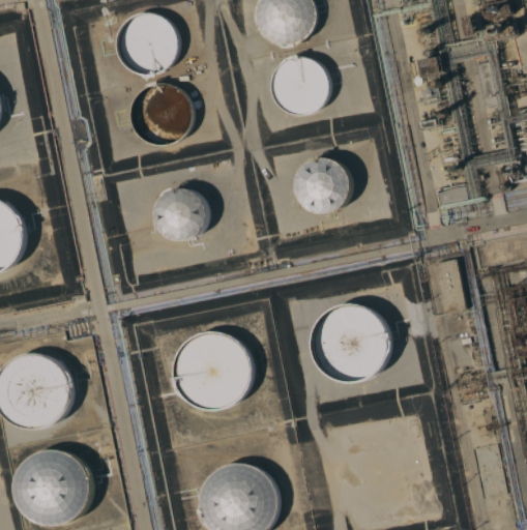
[(296,46),(289,48),(282,48),(280,45),(270,41),(263,35),(258,27),(255,18),(256,8),(258,1),(258,0),(312,0),(314,2),(316,11),(316,22),(312,31),(305,38),(298,42),(296,46)]
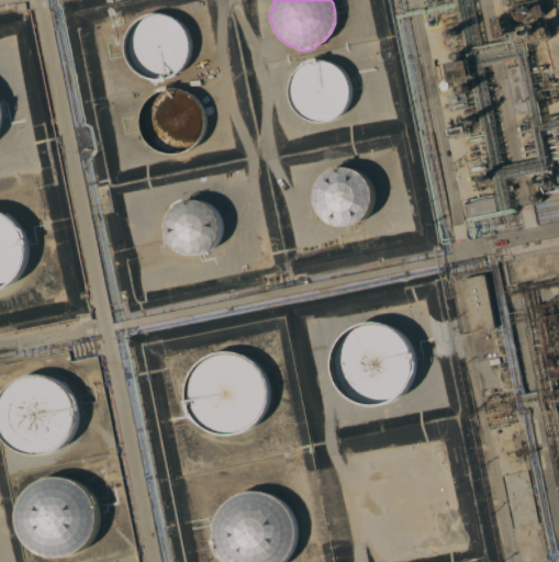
[(529,0),(539,0),(543,14),(513,21),(510,4),(529,0)]
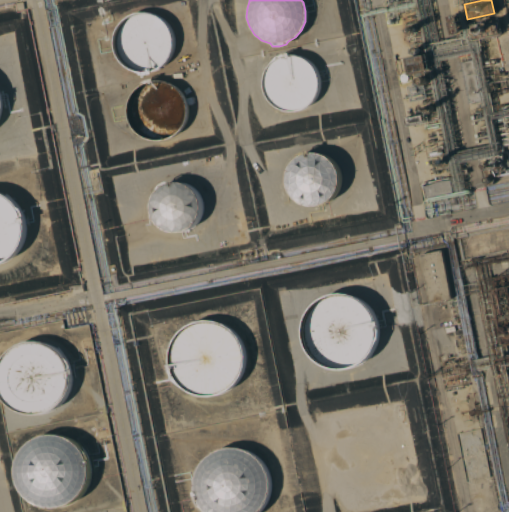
[(14,10),(13,3),(20,1),(22,8),(14,10)]
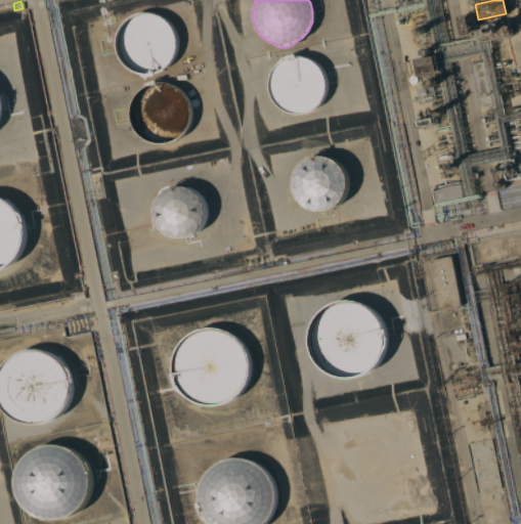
[(148,76),(141,76),(140,74),(136,73),(131,71),(126,67),(122,62),(118,57),(116,52),(115,46),(115,40),(117,33),(119,28),(122,23),(126,18),(131,15),(137,13),(142,12),(148,12),(155,13),(161,15),(166,19),(170,23),(173,29),(175,35),(176,39),(176,43),(175,51),(173,57),(169,62),(165,68),(160,71),(154,73),(155,75),(149,77),(149,75),(148,76)]
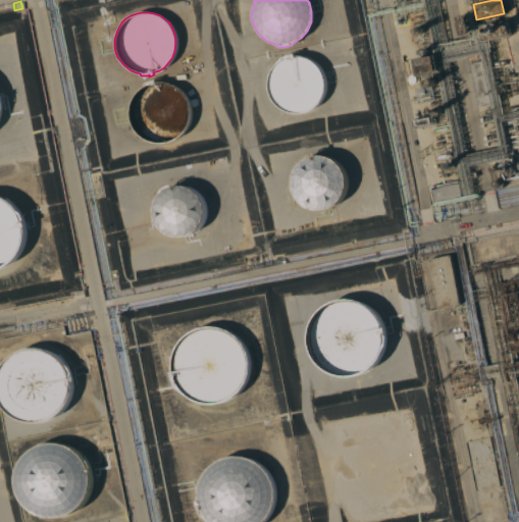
[(456,16),(465,14),(468,34),(460,35),(456,16)]
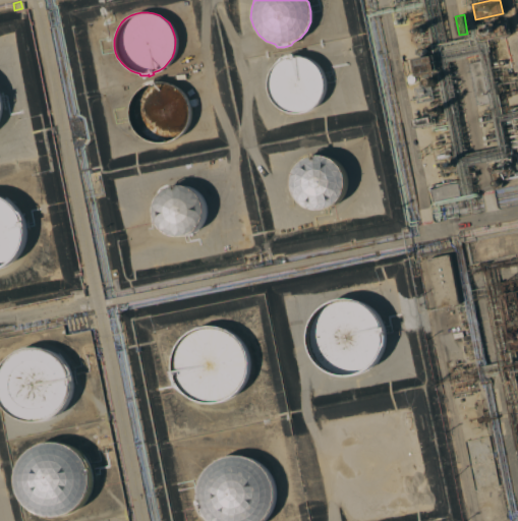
[(479,39),(476,25),(503,20),(506,33),(479,39)]
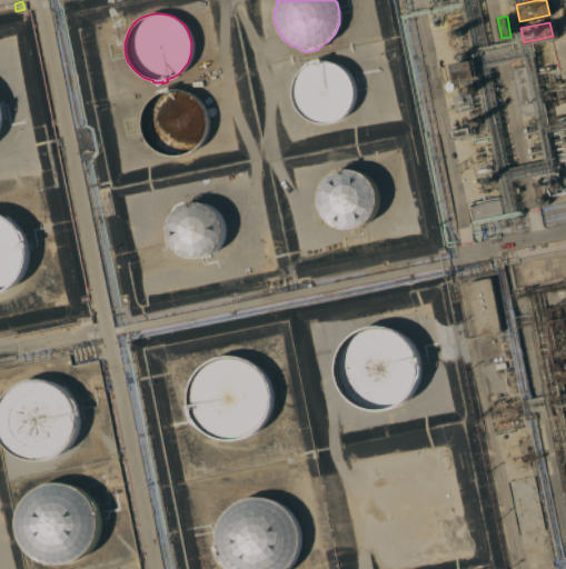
[(453,80),(449,65),(474,60),(477,76),(453,80)]
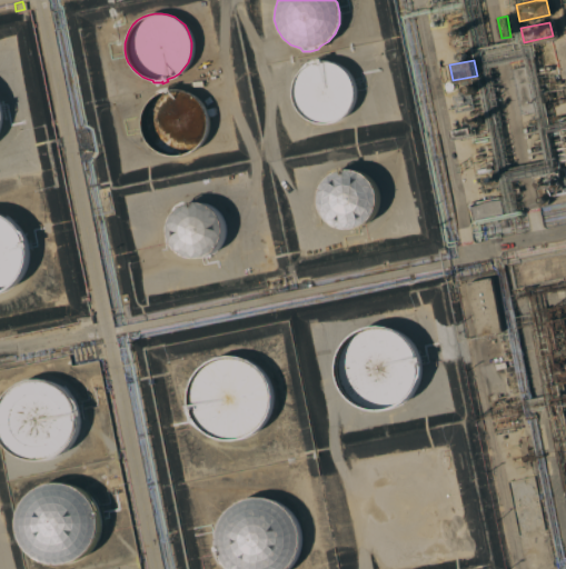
[(333,125),(327,126),(321,126),(316,126),(310,123),(306,120),(301,117),(297,112),(295,108),(293,102),(291,97),(291,91),(293,86),(295,80),(297,75),(300,70),(305,67),(310,65),(316,62),(321,61),(327,61),(333,62),(338,63),(343,67),(347,70),(350,75),(354,79),(356,85),(357,90),(357,96),(356,101),(354,107),(350,112),(347,117),(343,120),(338,123),(333,125)]
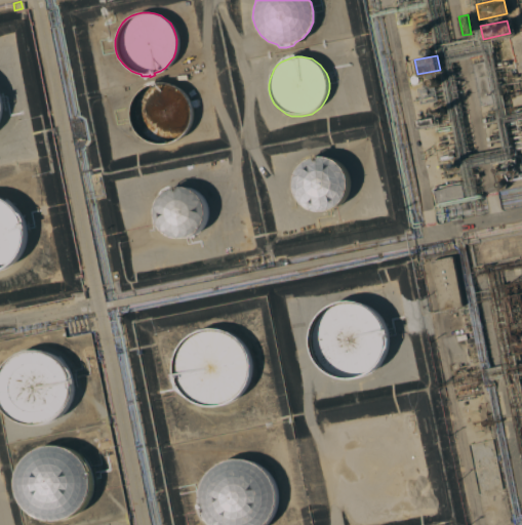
[(482,62),(491,103),(478,106),(470,64),(482,62)]
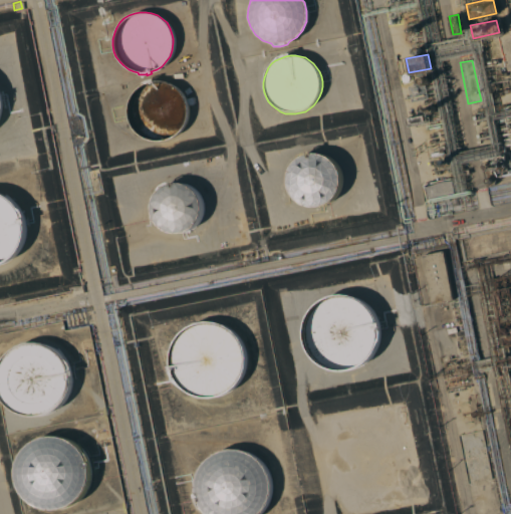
[(165,141),(160,142),(155,141),(150,140),(145,138),(141,135),(137,131),(134,126),(132,121),(130,116),(130,111),(130,106),(131,101),(133,96),(136,92),(140,88),(144,85),(149,82),(154,81),(159,80),(164,81),(169,82),(174,84),(178,87),(182,91),(185,95),(187,100),(189,105),(189,110),(189,115),(188,120),(186,125),(183,130),(179,134),(175,137),(170,139),(165,141)]
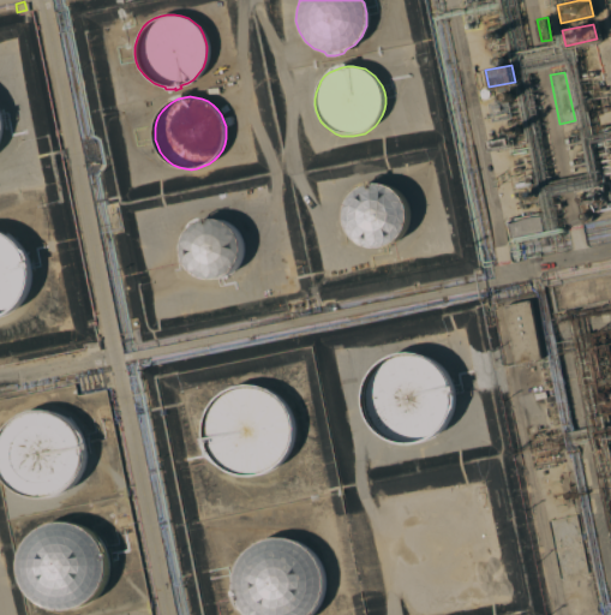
[(490,123),(486,103),(489,102),(490,106),(507,103),(510,118),(490,123)]
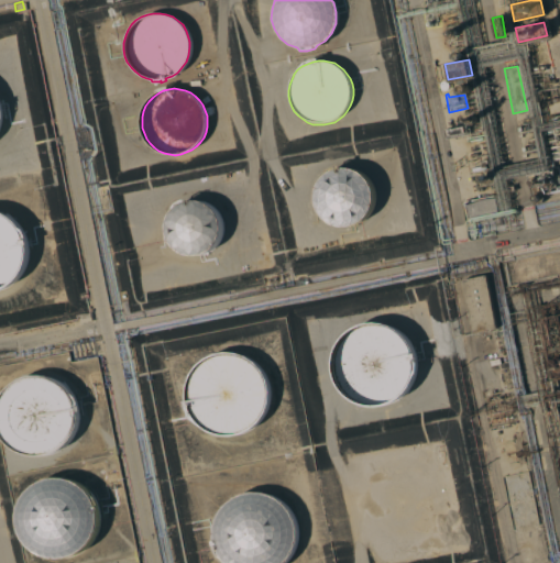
[(471,124),(469,124),(467,123),(467,122),(465,120),(465,119),(467,118),(468,117),(469,116),(471,116),(472,116),(474,116),(475,118),(475,119),(475,121),(475,122),(474,123),(472,124),(471,124)]
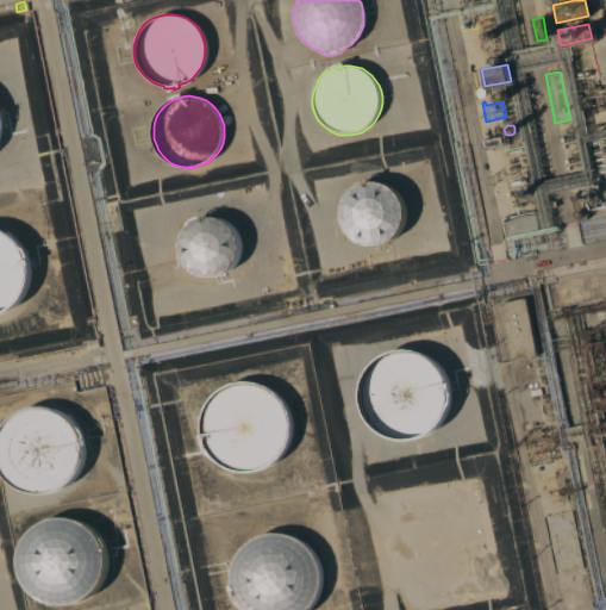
[(483,147),(482,139),(501,136),(503,143),(483,147)]
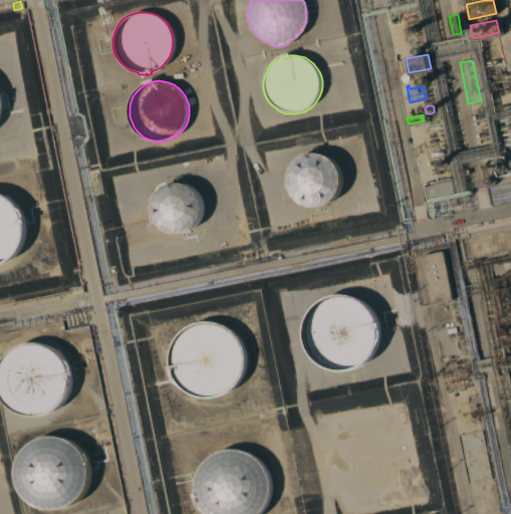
[(443,136),(447,156),(428,159),(424,140),(443,136)]
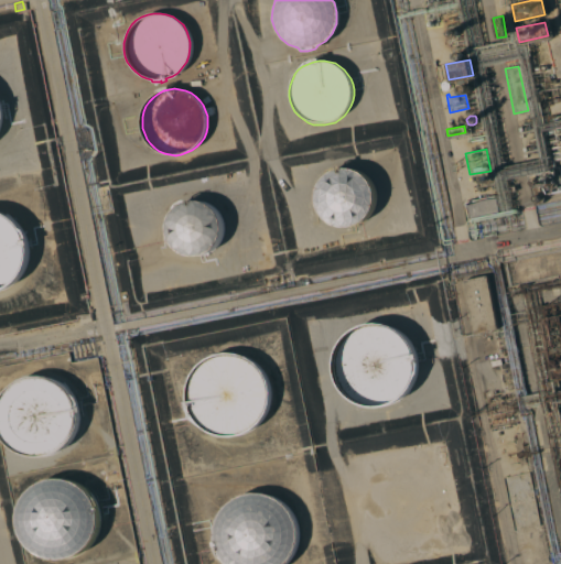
[(354,227),(349,228),(344,228),(340,227),(334,225),(330,223),(326,219),(323,216),(320,212),(319,207),(317,202),(317,196),(319,192),(320,187),(322,183),(325,179),(330,175),(334,173),(338,171),(343,170),(348,170),(353,171),(358,172),(363,174),(366,177),(369,182),(373,186),(374,191),(375,196),(375,201),(374,206),(373,210),(370,215),(367,219),(363,223),(359,225),(354,227)]
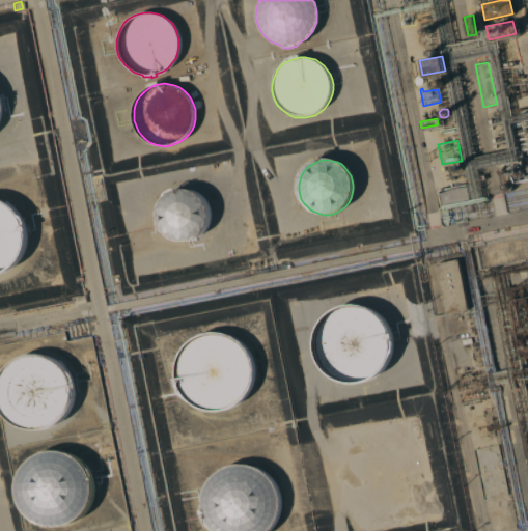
[(518,165),(522,168),(523,173),(520,176),(516,177),(510,175),(509,170),(512,165),(518,165)]
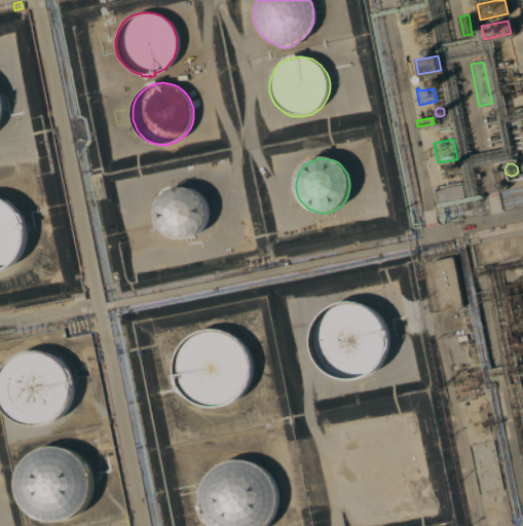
[(505,188),(495,190),(491,166),(500,164),(505,188)]
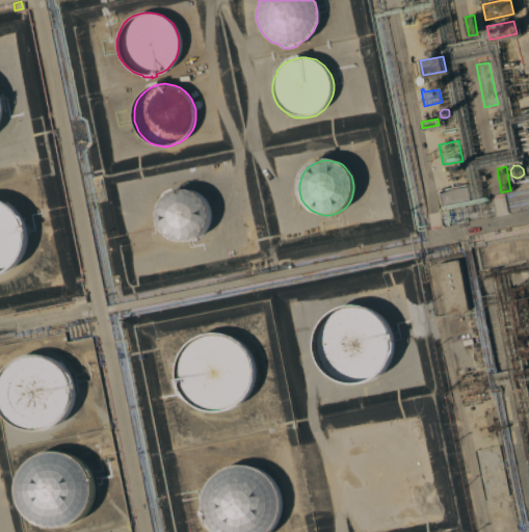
[(465,184),(468,200),(439,206),(435,190),(465,184)]
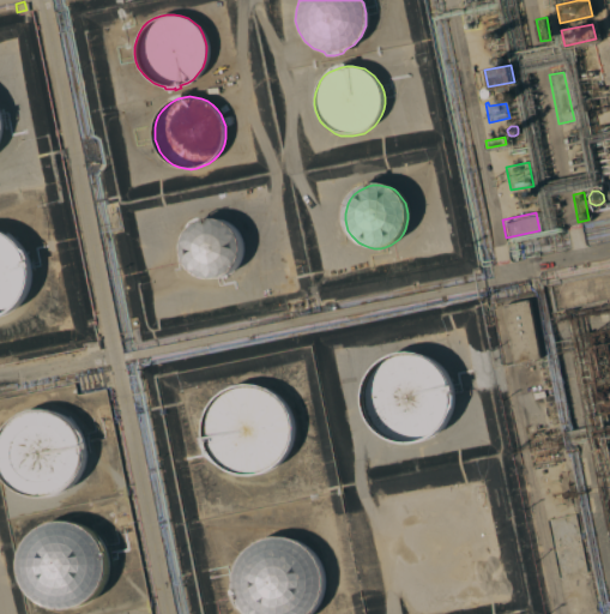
[(218,276),(212,276),(207,276),(201,276),(197,274),(192,271),(188,268),(185,263),(182,258),(181,253),(180,248),(180,242),(181,238),(182,233),(186,228),(189,223),(193,221),(198,217),(203,216),(209,215),(213,215),(218,216),(224,218),(228,221),(233,224),(236,228),(239,233),(240,239),(241,244),(241,250),(240,254),(237,259),(235,264),(231,268),(228,271),(223,274),(218,276)]
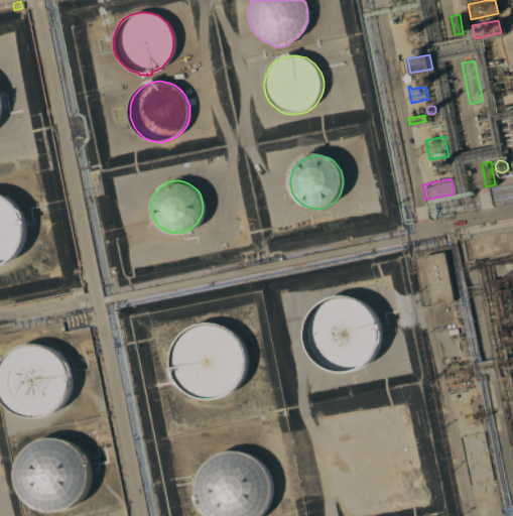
[(24,227),(24,234),(23,241),(21,247),(17,253),(13,257),(8,262),(2,265),(0,265),(0,194),(6,197),(13,203),(18,208),(22,210),(24,217),(24,220),(25,220),(26,225),(23,225),(24,227)]
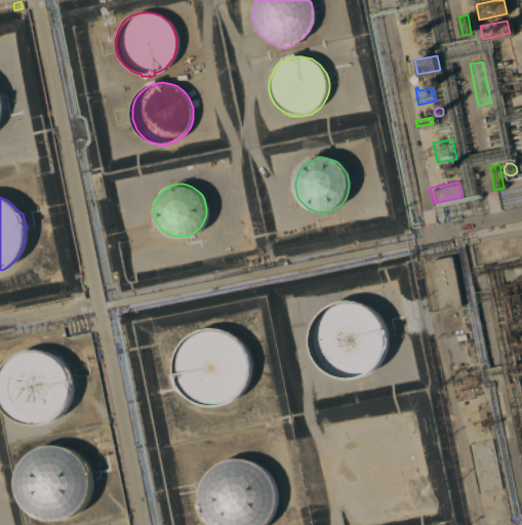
[(460,306),(439,310),(429,260),(451,256),(460,306)]
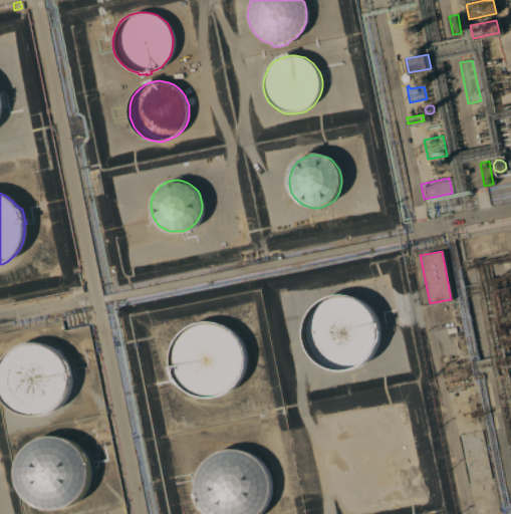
[(72,294),(71,287),(80,285),(81,292),(72,294)]
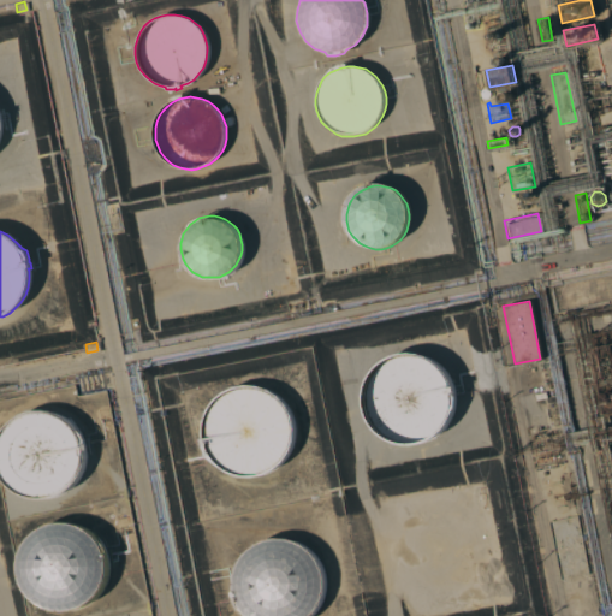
[(456,397),(455,407),(447,422),(441,430),(435,436),(428,440),(420,443),(411,444),(403,444),(394,442),(386,438),(379,434),(373,428),(368,420),(363,412),(362,403),(362,395),(363,388),(366,378),(370,371),(376,365),(385,359),(392,355),(399,353),(409,353),(417,354),(427,356),(434,361),(440,366),(445,373),(450,380),(451,386),(455,386),(456,391),(453,391),(456,397)]
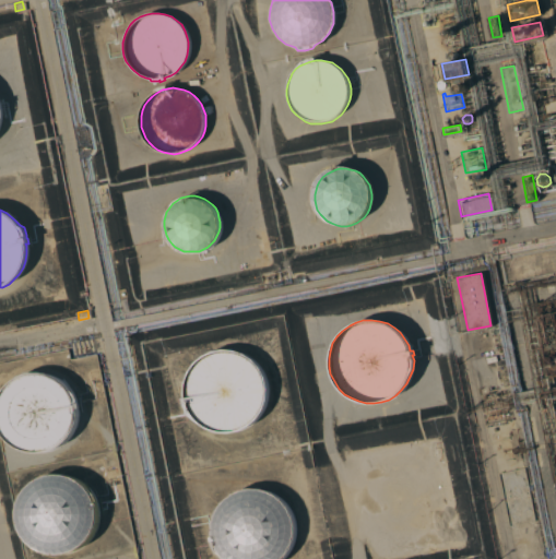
[(227,430),(221,429),(213,428),(206,426),(201,421),(196,417),(191,412),(188,405),(186,399),(185,392),(185,384),(186,378),(189,371),(192,365),(197,359),(202,355),(209,352),(215,349),(223,348),(229,348),(236,349),(243,353),(249,356),(255,361),(259,367),(262,372),(264,380),(265,387),(265,394),(263,401),(261,407),(258,413),(252,418),(247,423),(241,427),(234,429),(227,430)]
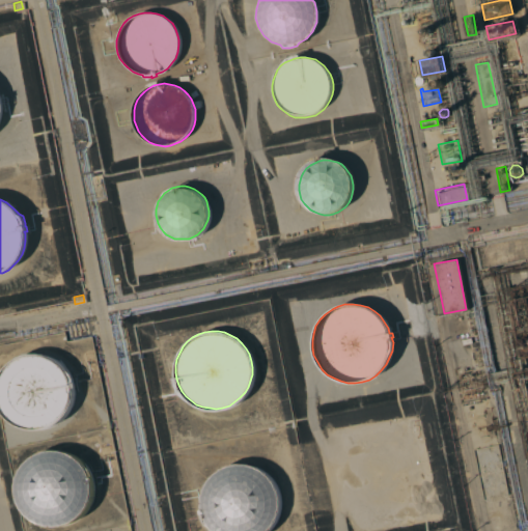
[(73,395),(72,401),(70,408),(66,413),(62,419),(57,423),(51,426),(45,428),(38,429),(31,429),(25,428),(18,426),(12,423),(7,419),(3,414),(0,410),(0,375),(3,370),(7,365),(11,361),(19,357),(25,355),(30,354),(37,354),(45,355),(52,357),(57,360),(62,364),(66,369),(71,373),(74,383),(75,382),(76,387),(73,387),(73,395)]
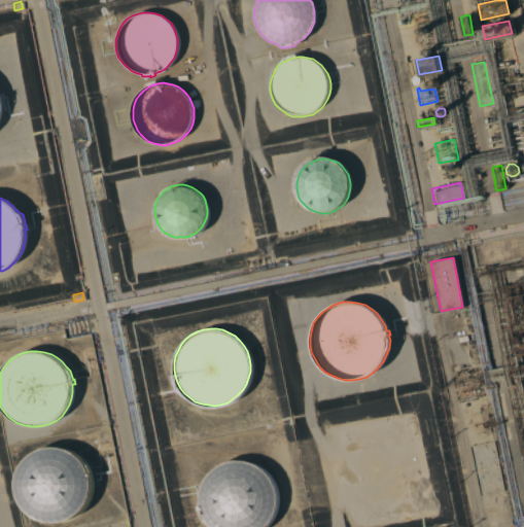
[(71,518),(65,521),(59,522),(53,522),(46,521),(40,519),(34,516),(29,512),(25,507),(21,501),(19,495),(18,489),(16,483),(18,477),(20,469),(23,464),(27,459),(32,455),(37,451),(43,449),(49,447),(56,447),(63,448),(69,450),(74,453),(79,457),(84,462),(88,467),(90,473),(92,480),(92,486),(91,493),(89,499),(85,504),(81,511),(77,515),(71,518)]
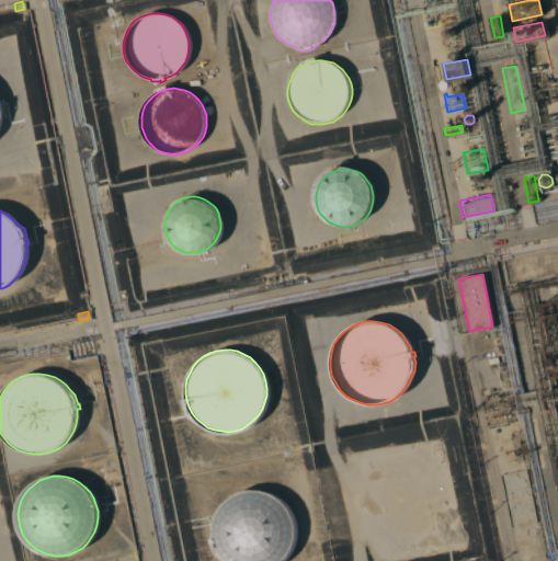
[(225,560),(220,557),(217,550),(214,545),(213,537),(213,530),(213,523),(215,516),(218,511),(223,504),(228,500),(234,496),(240,493),(247,492),(254,491),(261,492),(268,494),(274,497),(280,502),(284,507),(288,513),(291,519),(293,526),(293,534),(292,540),(289,547),(287,553),(283,559),(280,560),(225,560)]
